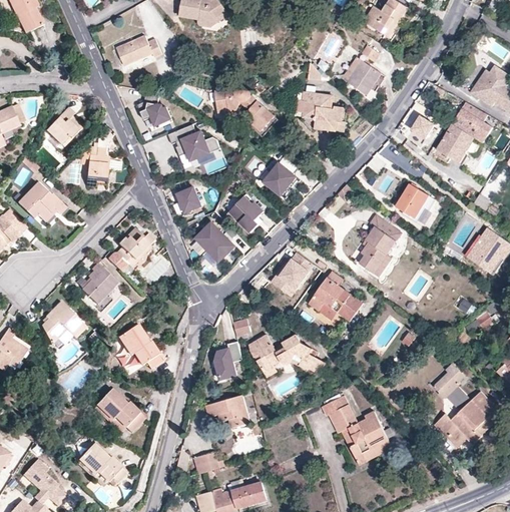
[(6,0),(15,18),(16,17),(24,34),(42,25),(34,9),(37,8),(33,0),(6,0)]
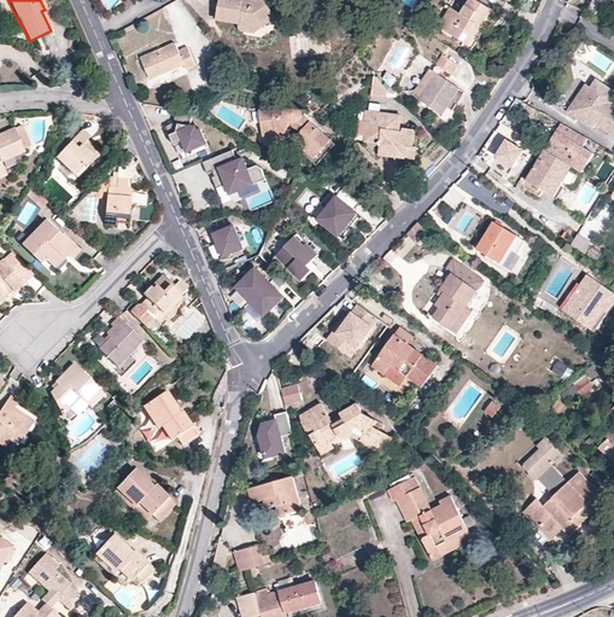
[(250,0),(244,5),(241,3),(240,0),(217,0),(215,21),(237,24),(237,27),(239,30),(252,31),(258,28),(259,21),(270,13),(261,0),(250,0)]
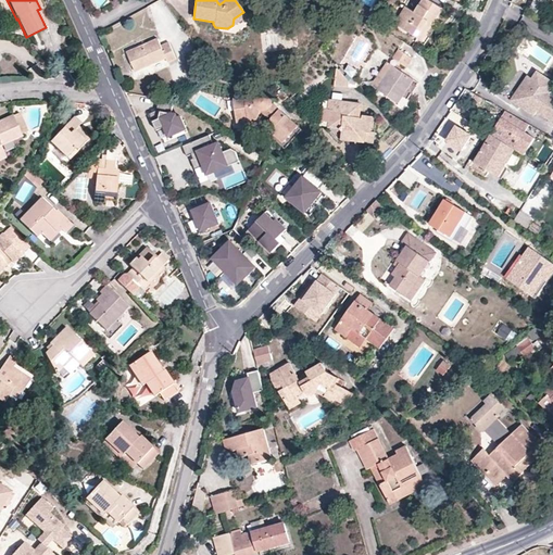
[(442,8),(429,0),(420,0),(413,11),(405,5),(393,23),(416,37),(426,20),(431,24),(442,8)]
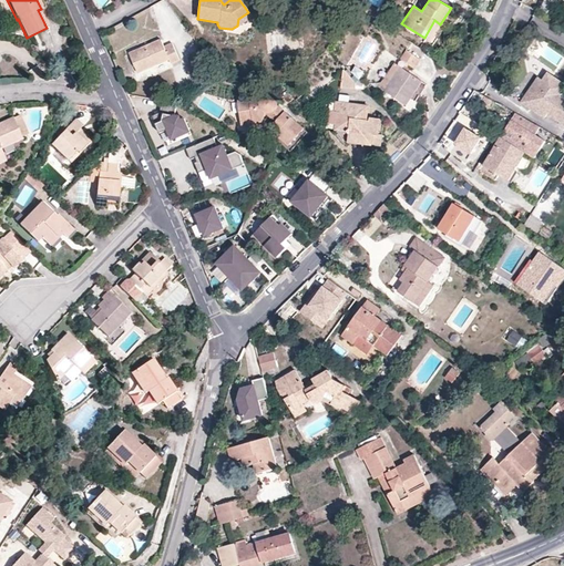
[(378,12),(367,1),(359,8),(375,17),(378,12)]
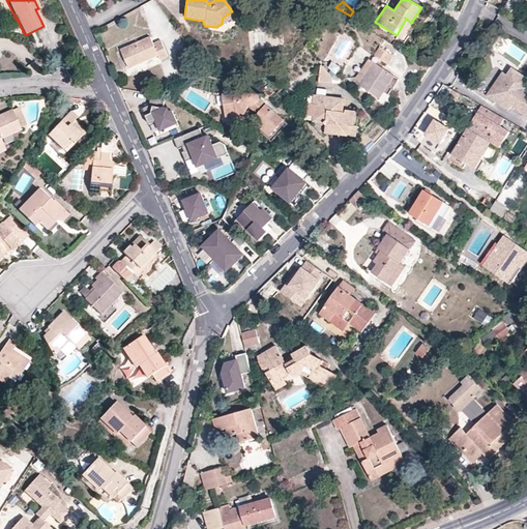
[(234,15),(232,11),(223,18),(222,24),(234,15)]
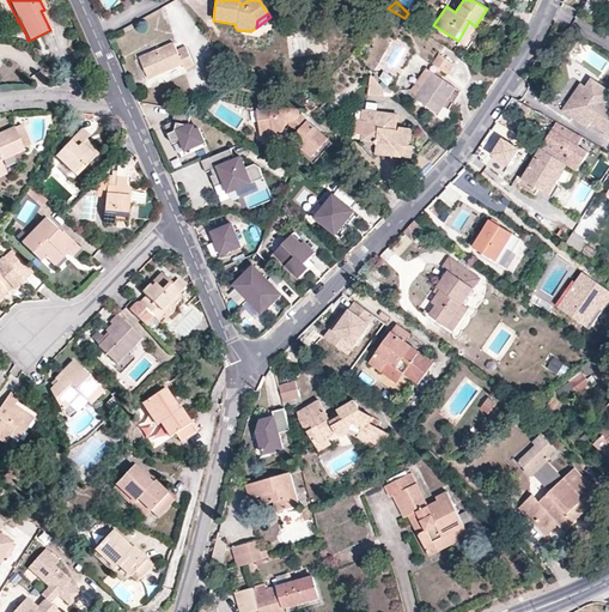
[(463,44),(475,26),(469,22),(458,41),(463,44)]
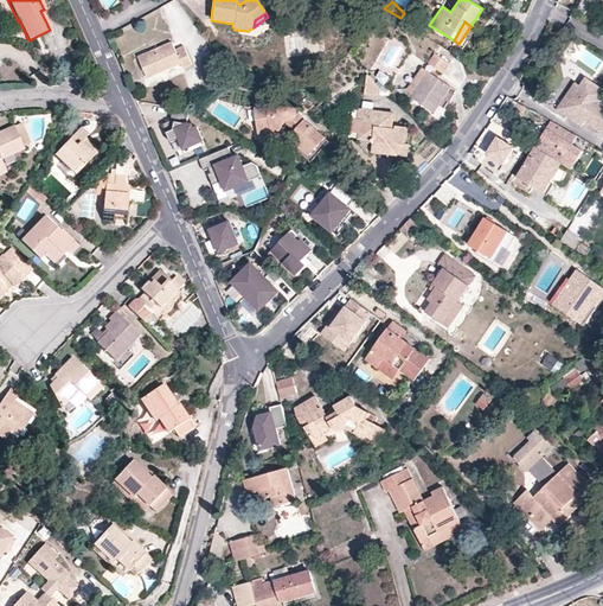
[(191,62),(183,45),(174,49),(171,40),(138,55),(147,76),(179,62),(181,67),(191,62)]
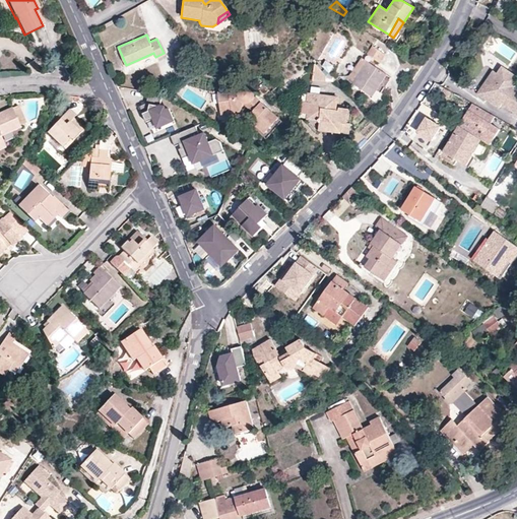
[(384,54),(371,46),(366,53),(379,61),(384,54)]
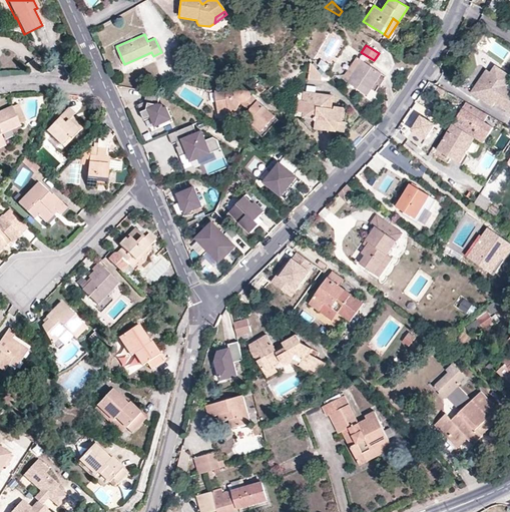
[(366,94),(370,88),(380,72),(356,56),(342,78),(366,94)]
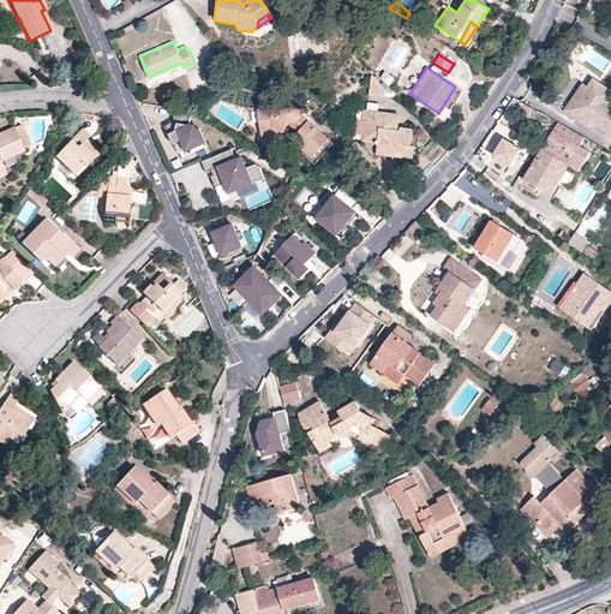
[(36,90),(46,85),(39,71),(29,75),(36,90)]
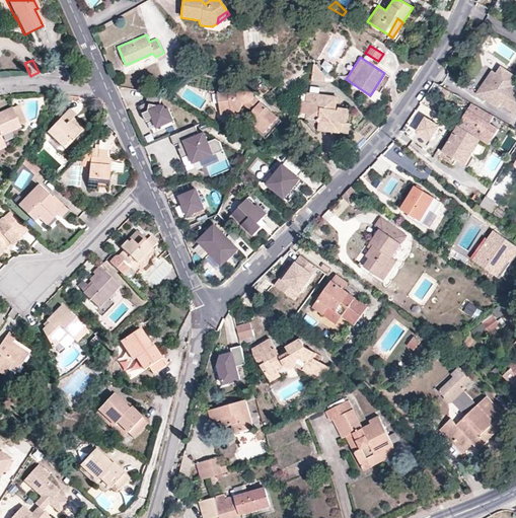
[(319,67),(326,73),(332,67),(324,61),(319,67)]
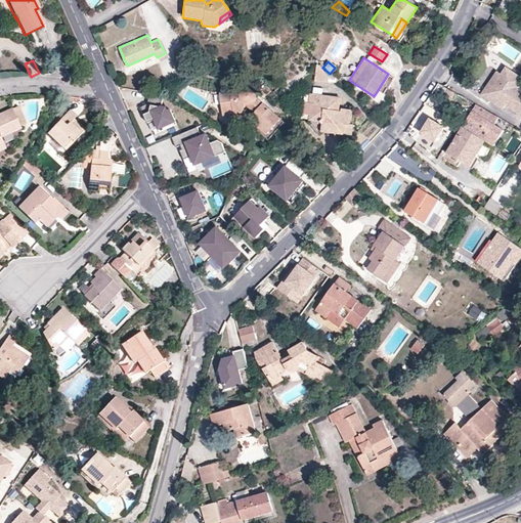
[(328,75),(316,63),(314,79),(327,81),(328,75)]
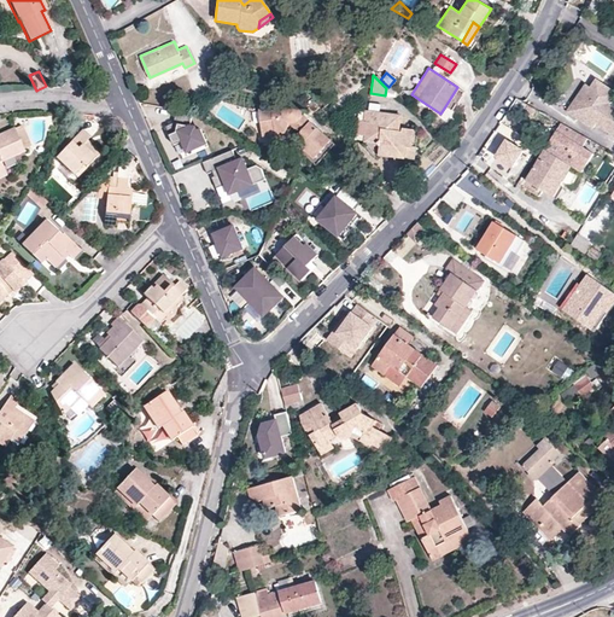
[(613,109),(608,105),(613,97),(613,94),(613,92),(595,79),(590,87),(576,109),(596,123),(613,134),(613,109)]
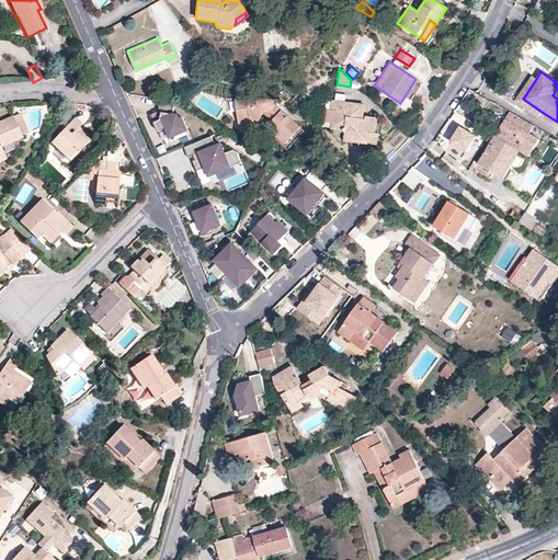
[(537,116),(542,112),(523,99),(536,79),(531,76),(514,100),(537,116)]
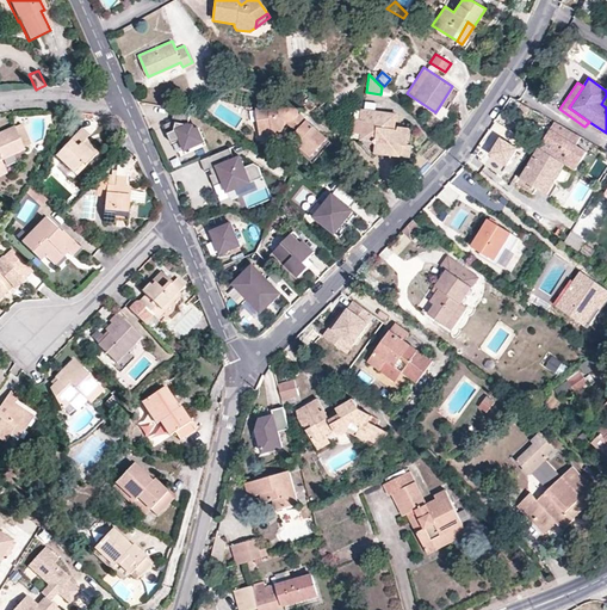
[(458,90),(452,86),(440,105),(445,108),(458,90)]
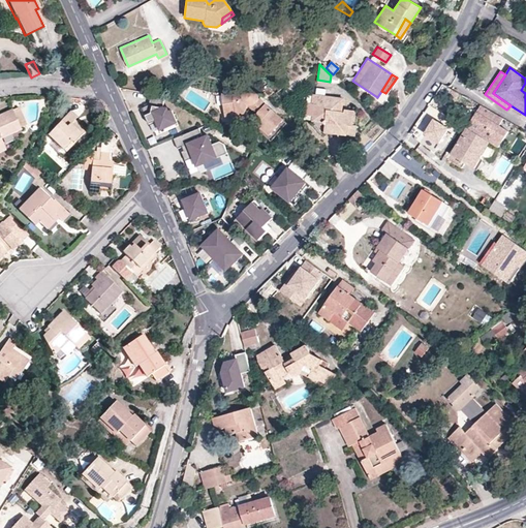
[(224,119),(237,117),(236,112),(245,111),(247,105),(255,113),(251,116),(247,121),(254,126),(259,126),(270,134),(276,127),(273,124),(279,116),(257,97),(257,96),(256,94),(255,92),(253,89),(251,88),(249,88),(247,88),(245,89),(244,90),(220,93),(224,119)]
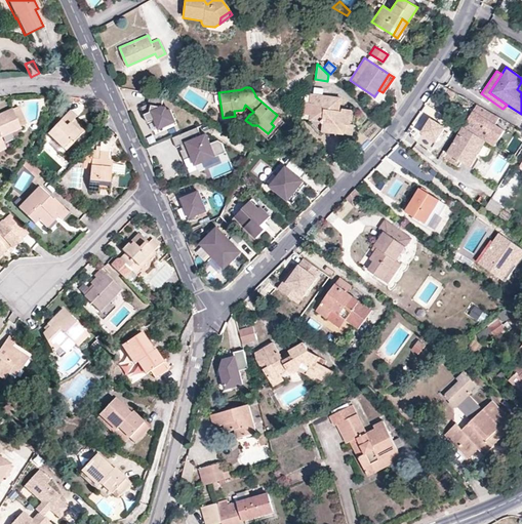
[(162,94),(149,91),(147,102),(139,105),(147,121),(154,118),(158,127),(174,120),(169,108),(166,109),(164,106),(160,105),(162,94)]
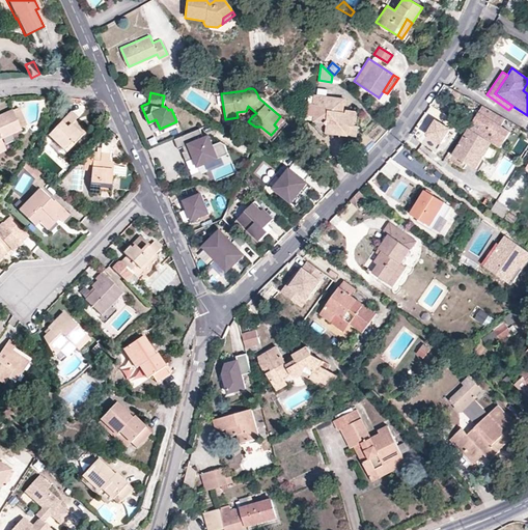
[(342,111),(343,98),(312,93),(311,105),(313,105),(312,120),(325,122),(324,133),(355,136),(357,124),(354,124),(355,110),(345,109),(345,111),(342,111)]
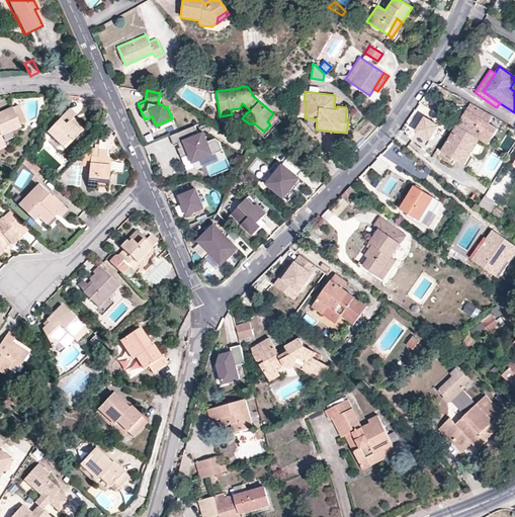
[(492,116),(468,104),(456,124),(479,139),(487,144),(496,128),(488,123),(492,116)]
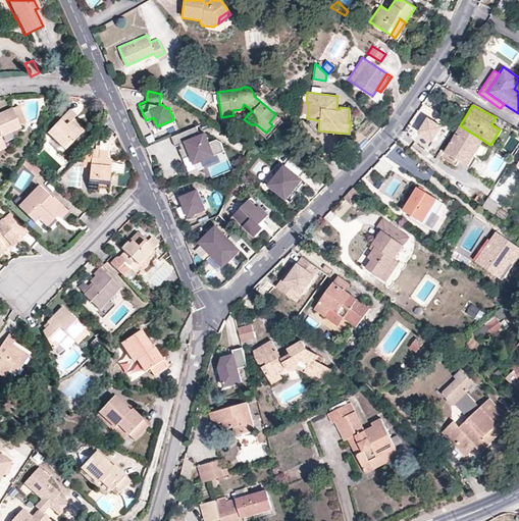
[(18,106),(11,109),(19,126),(26,123),(18,106)]
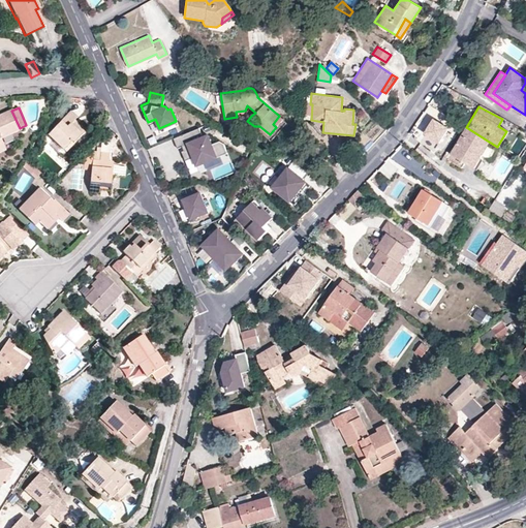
[(11,111),(0,115),(0,152),(4,150),(0,142),(0,140),(20,130),(20,128),(11,111)]
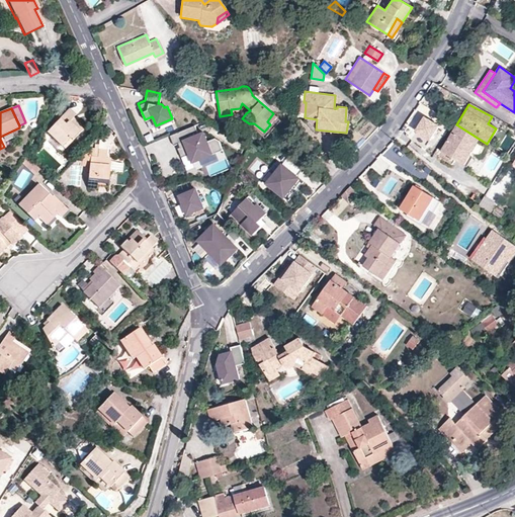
[(238,114),(242,118),(246,113),(240,108),(231,109),(232,114),(238,114)]
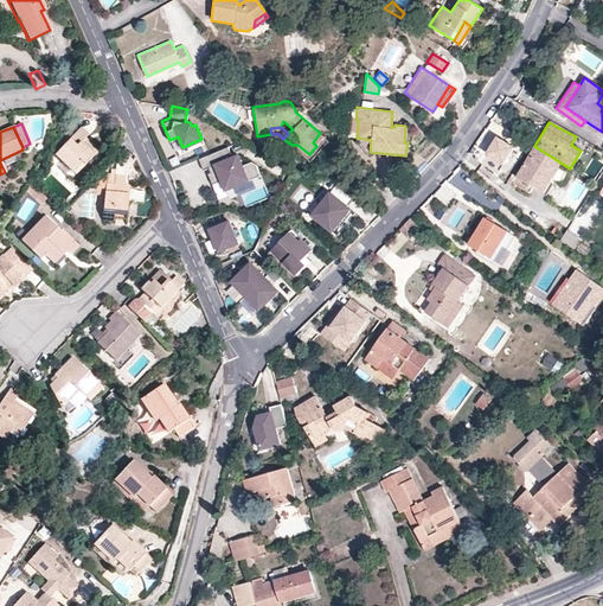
[(56,153),(55,155),(72,172),(79,164),(82,166),(91,155),(78,142),(83,138),(85,135),(79,128),(68,140),(56,153)]
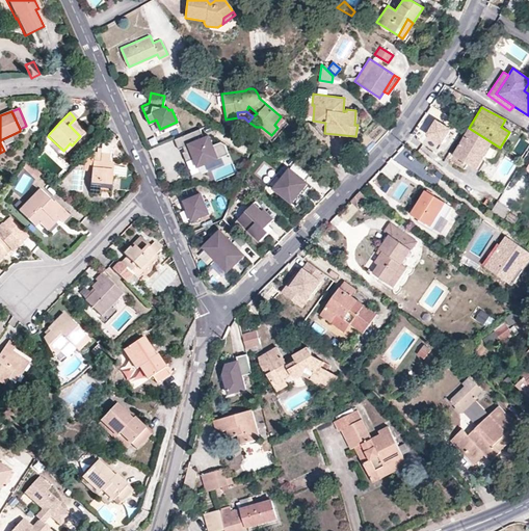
[(284,120),(281,116),(274,125),(278,128),(284,120)]
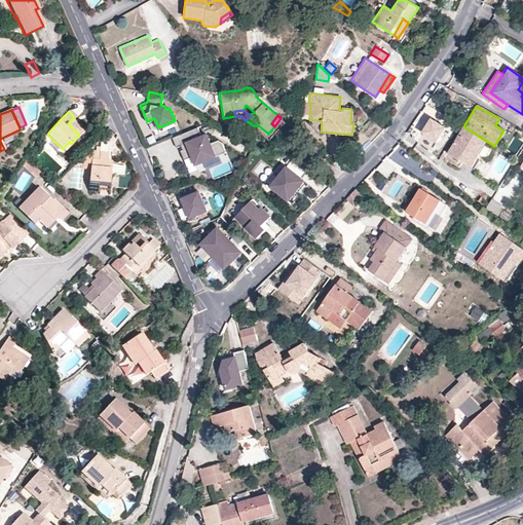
[(48,133),(59,121),(53,116),(43,127),(48,133)]
